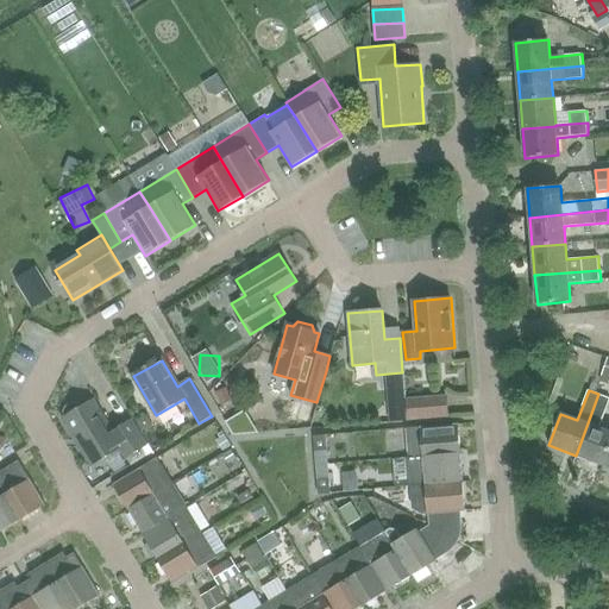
[(608,397),(598,394),(576,456),(603,465),(608,449),(608,431),(601,428),(608,405),(608,397)]
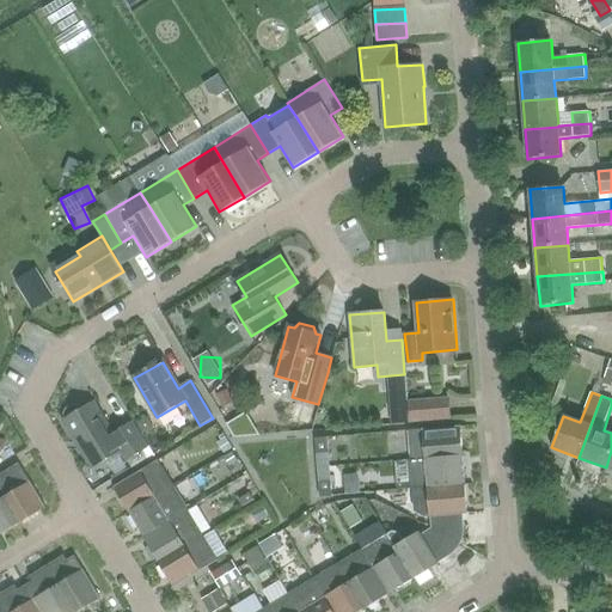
[(410,402),(411,421),(450,418),(448,399),(410,402)]
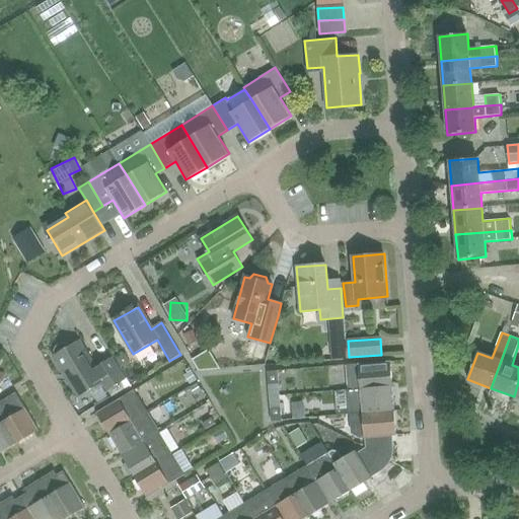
[(57,354),(54,356),(78,396),(102,381),(107,389),(125,379),(112,358),(96,367),(80,341),(69,347),(68,344),(63,343),(56,347),(55,352),(57,354)]
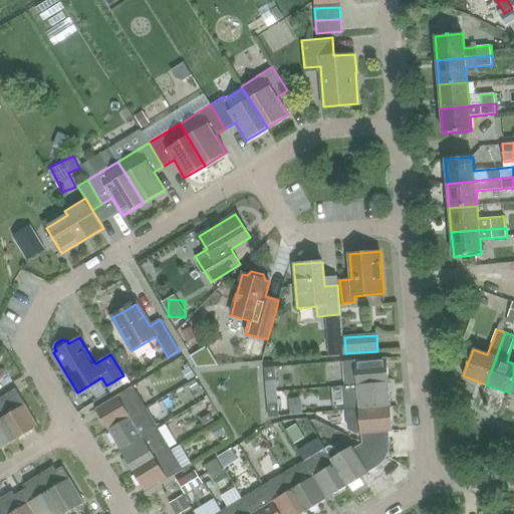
[(331,358),(331,379),(341,378),(341,358),(331,358)]
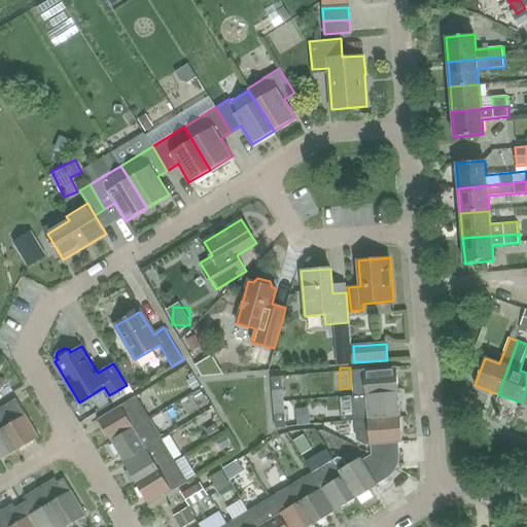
[(354,395),(398,392),(396,367),(352,371),(354,395)]
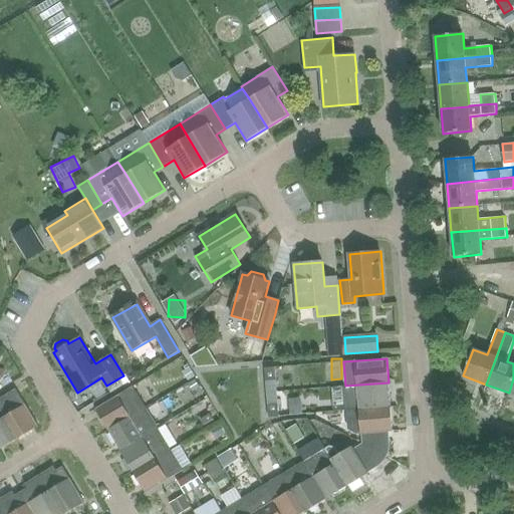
[(267,393),(277,392),(275,367),(265,368),(267,393)]
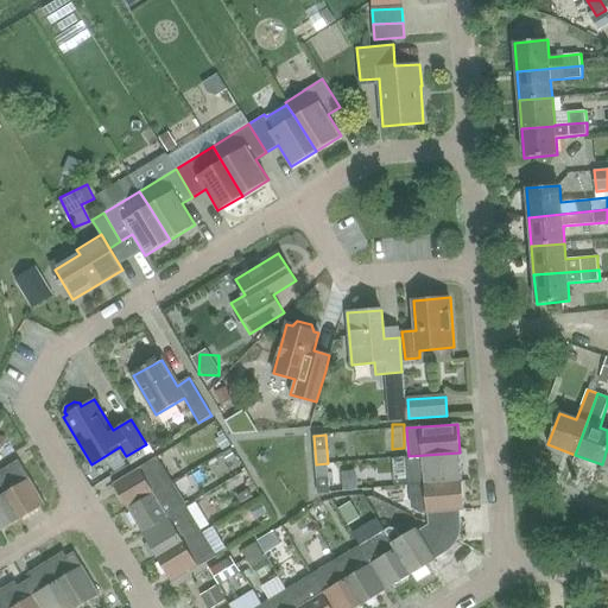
[(172,443),(157,453),(169,472),(184,462),(172,443)]
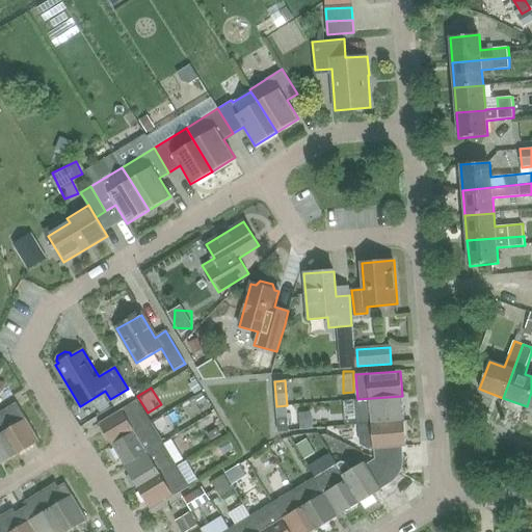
[(360,425),(404,421),(402,396),(357,399),(360,425)]
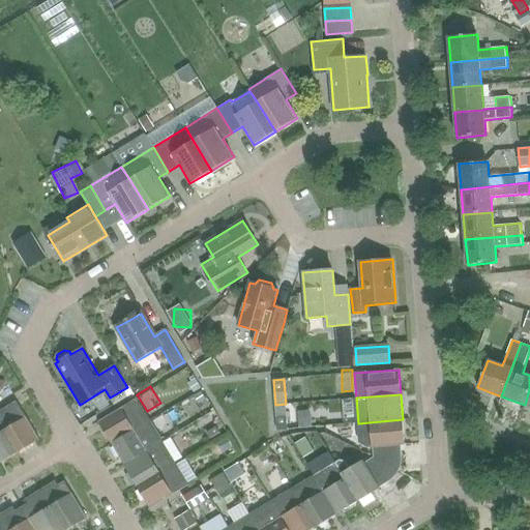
[(112,443),(150,419),(137,398),(98,421),(112,443)]
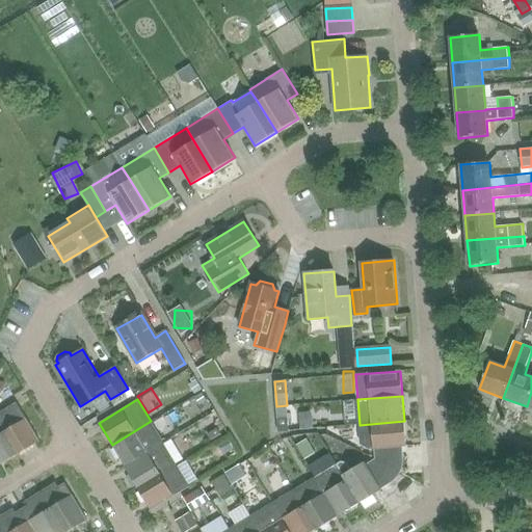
[(0,411),(0,423),(19,454),(40,441),(17,402),(0,411)]
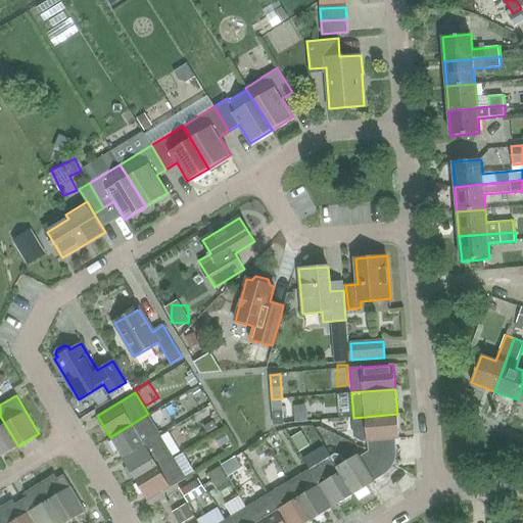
[(282,398),(272,399),(273,412),(274,426),(284,425),(282,398)]
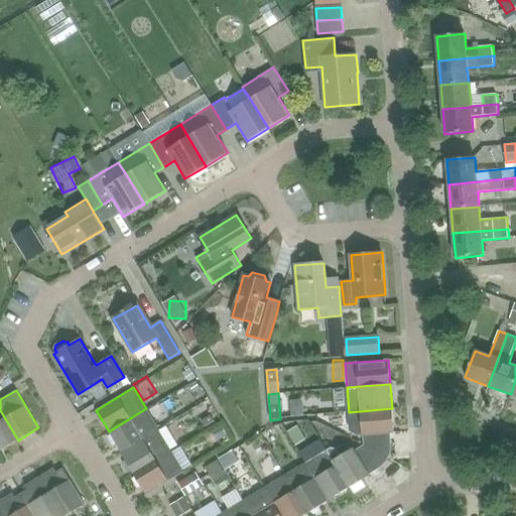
[(121,453),(159,429),(146,408),(109,431),(121,453)]
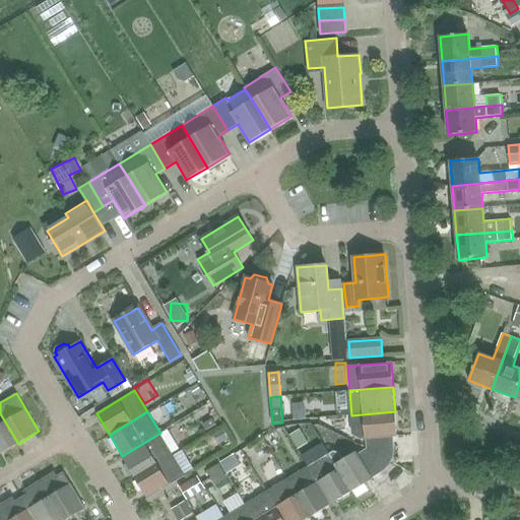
[(394,452),(394,447),(394,437),(397,437),(395,411),(351,415),(352,435),(361,440),(366,439),(367,449),(391,462),(392,460),(393,458),(394,454),(394,452)]
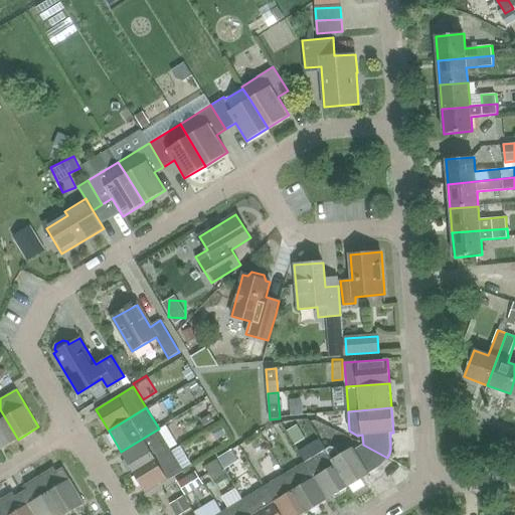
[(0,450),(18,440),(0,409),(0,450)]
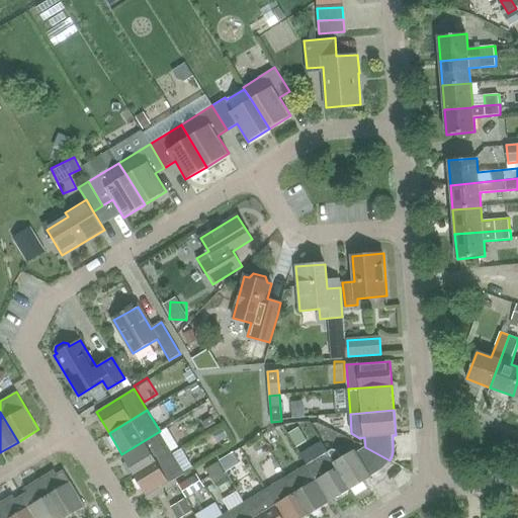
[(288,434),(296,448),(307,441),(298,428),(288,434)]
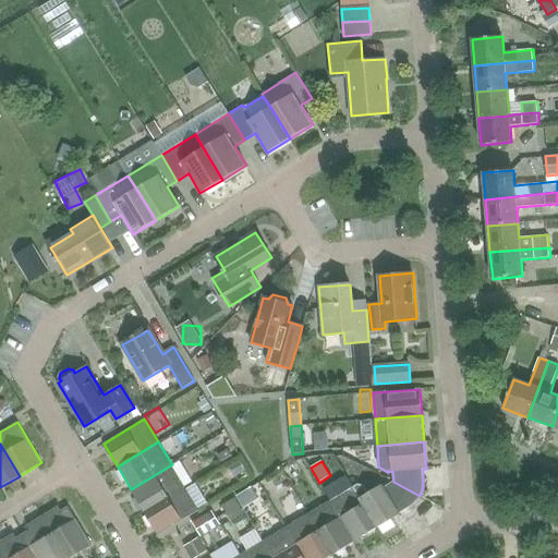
[(145,511),(185,487),(172,464),(131,489),(145,511)]
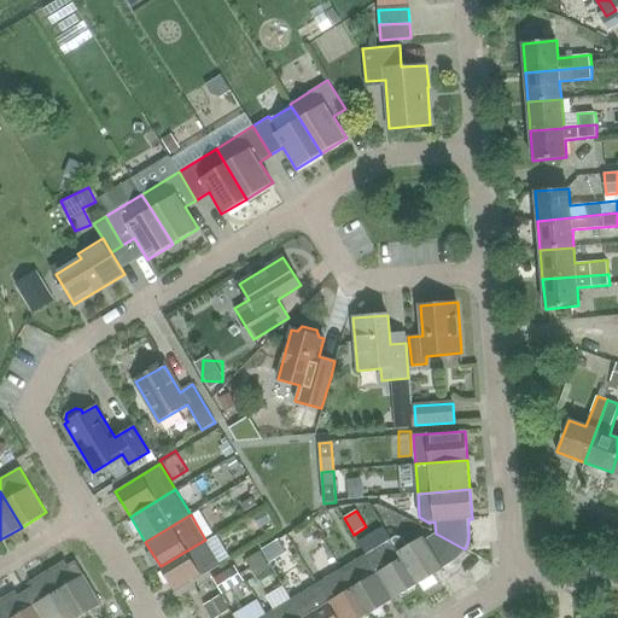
[(464,553),(465,549),(436,534),(425,540),(424,537),(408,547),(403,538),(398,541),(396,537),(391,540),(398,552),(398,553),(418,586),(443,570),(443,569),(455,561),(458,559),(460,557),(464,553)]
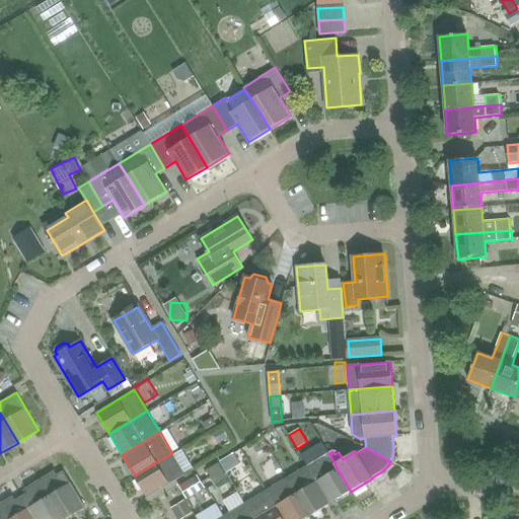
[(172,453),(135,475),(147,497),(186,474),(172,453)]
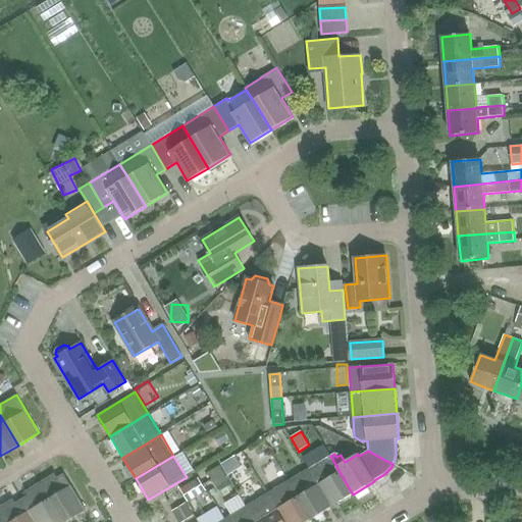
[(239,464),(235,456),(220,464),(224,472),(239,464)]
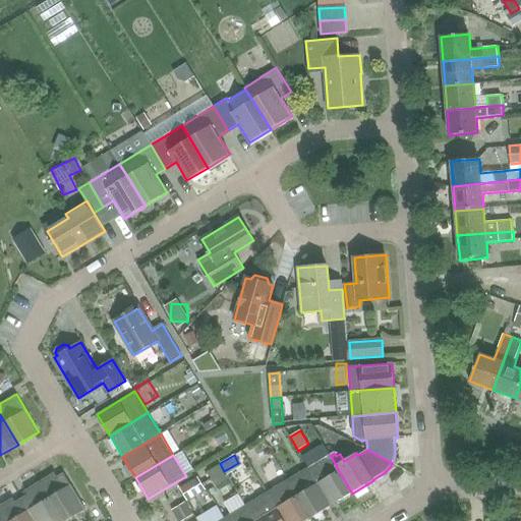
[(336,466),(336,465),(330,455),(308,467),(332,506),(352,494),(336,466)]
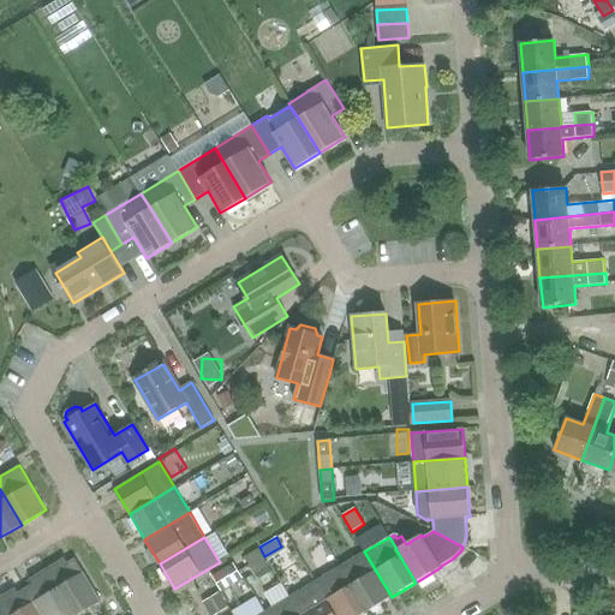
[(245,557),(255,574),(269,566),(258,549),(245,557)]
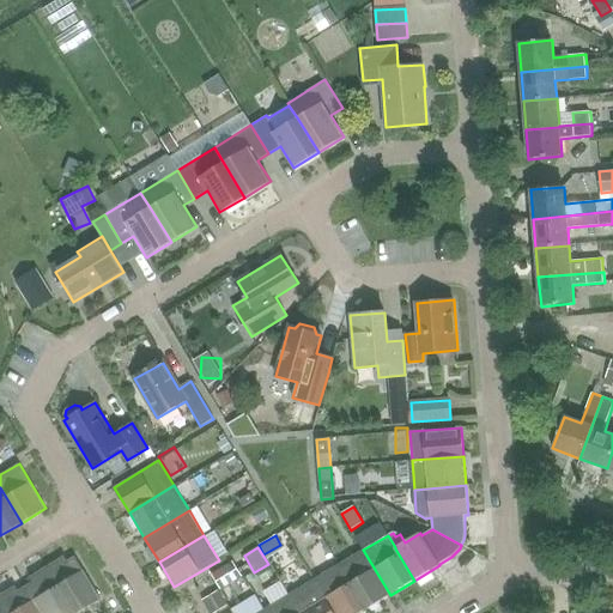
[(365,610),(390,595),(363,550),(339,565),(365,610)]
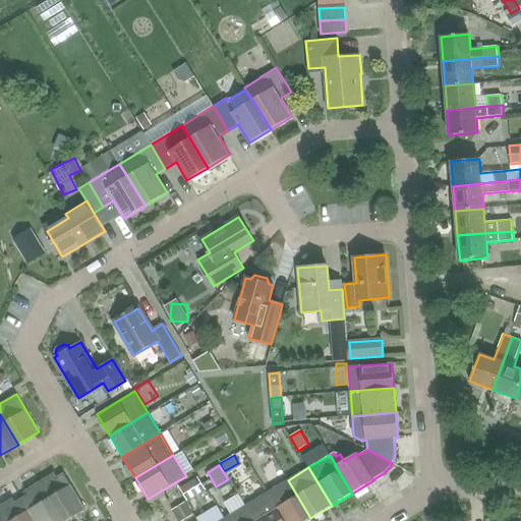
[(40,481),(64,520),(65,520),(85,509),(64,472),(57,476),(55,472),(40,481)]
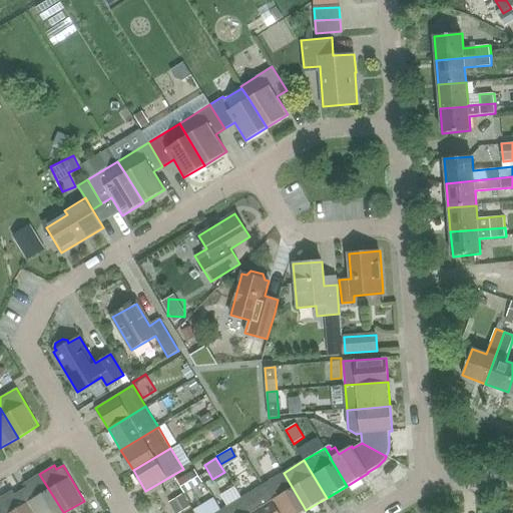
[(202,483),(194,470),(176,481),(184,494),(202,483)]
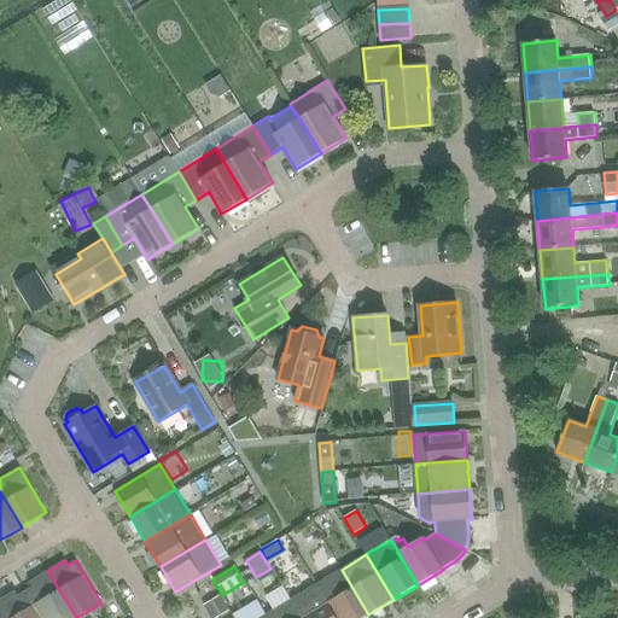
[(336,617),(362,617),(368,614),(342,570),(316,584),(336,617)]
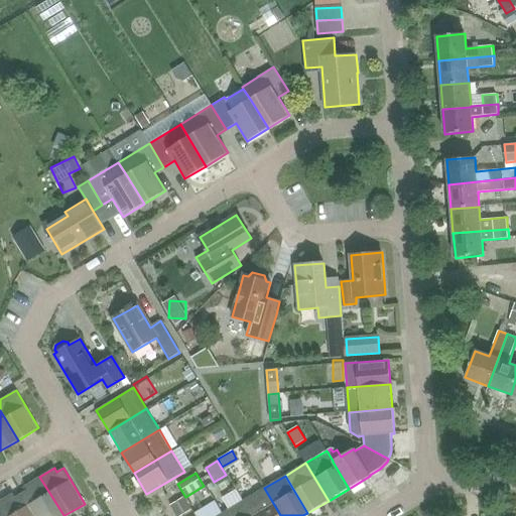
[(34,515),(63,515),(39,477),(24,486),(27,490),(21,493),(34,515)]
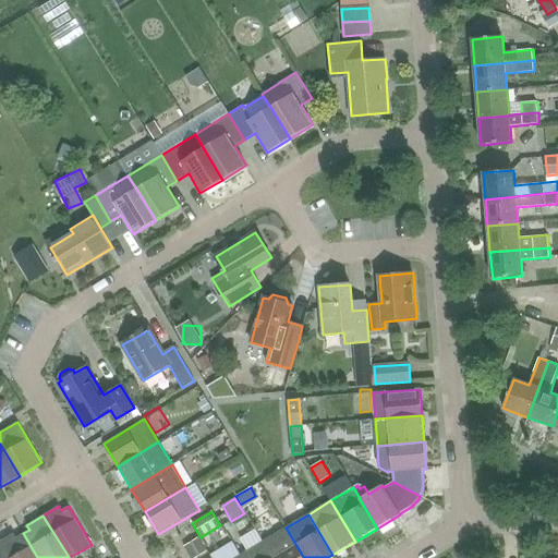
[(273,557),(303,557),(286,528),(263,542),(273,557)]
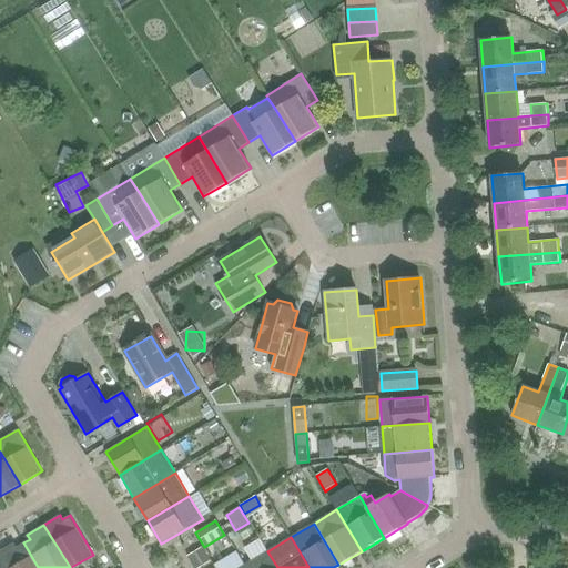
[(38,567),(23,543),(17,547),(14,543),(0,550),(0,556),(7,567),(38,567)]
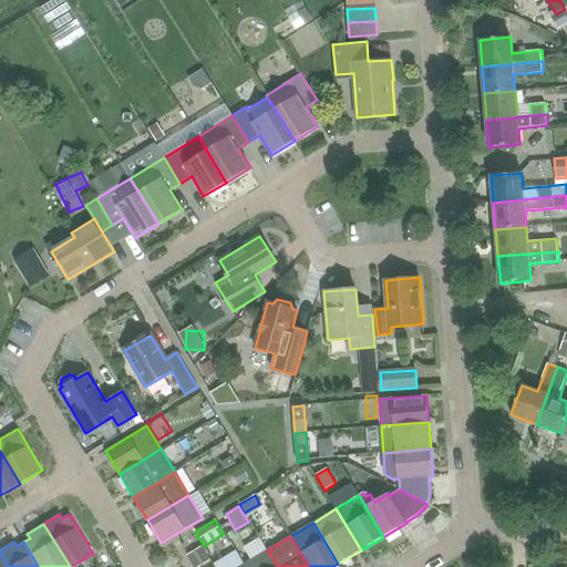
[(187,556),(193,566),(198,566),(209,560),(202,547),(187,556)]
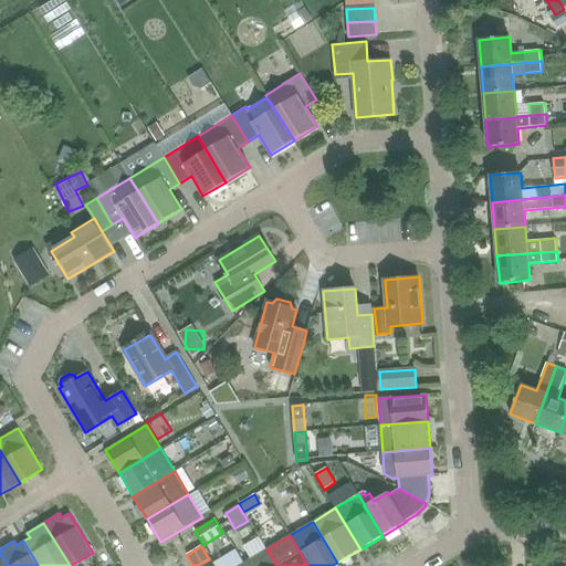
[(245,565),(276,565),(266,549),(243,563),(245,565)]
